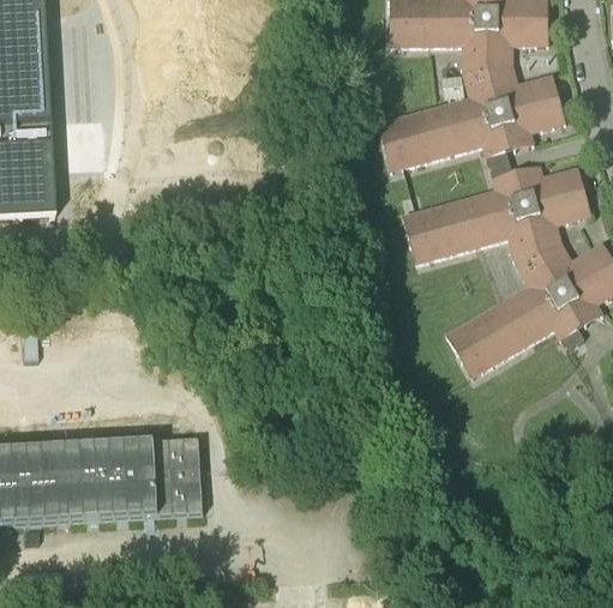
[(0,0),(0,214),(50,212),(40,0),(0,0)]
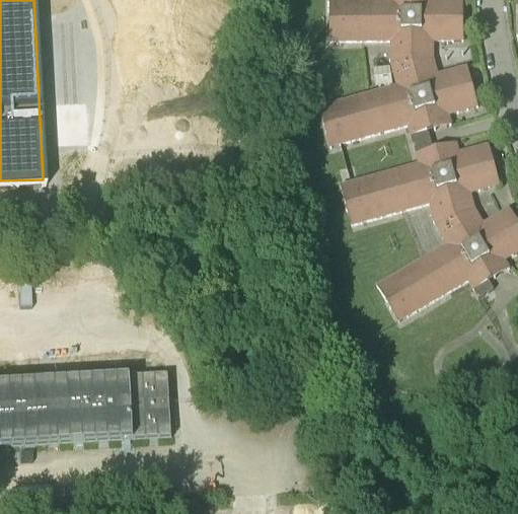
[(328,0),(328,40),(390,40),(390,62),(396,84),(317,105),(328,145),(408,124),(410,134),(450,123),(447,113),(477,104),(466,65),(436,73),(432,56),(432,40),(462,40),(462,0),(328,0)]
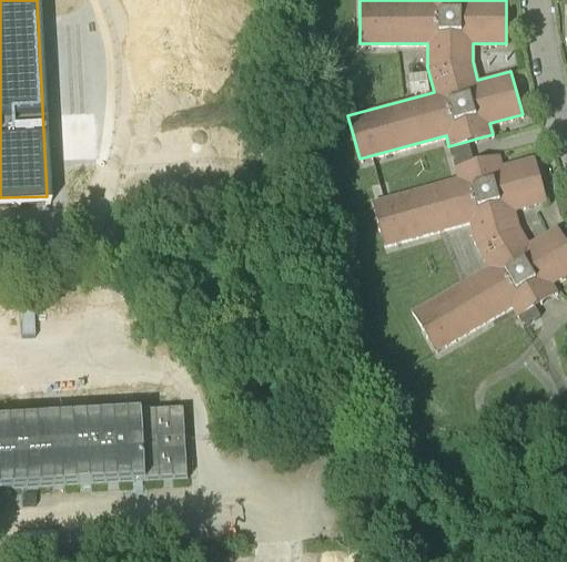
[(502,165),(498,154),(454,166),(457,177),(371,201),(383,245),(469,221),(476,245),(488,266),(411,312),(434,350),(510,305),(517,315),(556,293),(550,283),(566,273),(566,243),(556,226),(527,243),(518,227),(513,210),(546,201),(534,156),(502,165)]
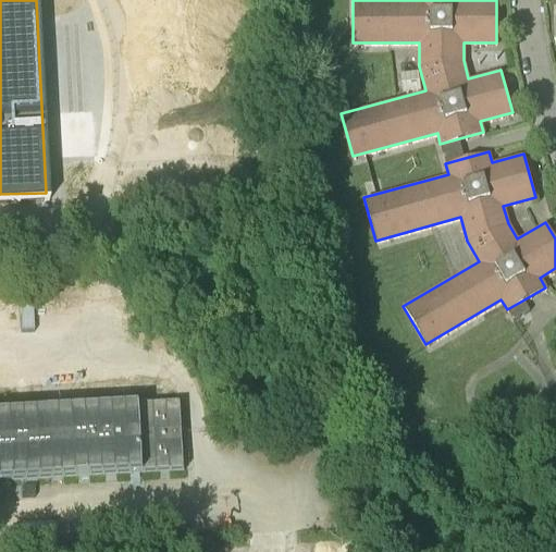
[(524,299),(507,309),(513,319),(530,308),(524,299)]
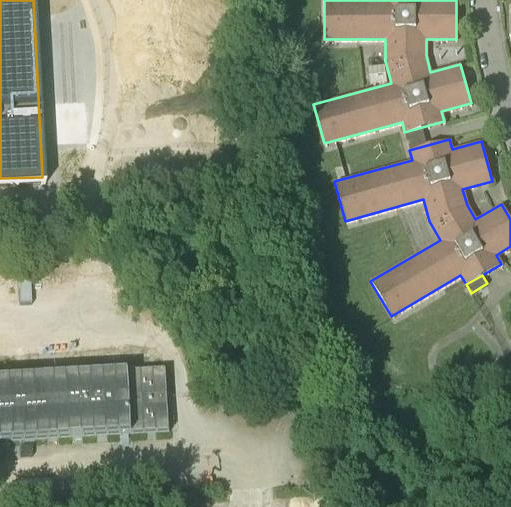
[(170,374),(0,380),(0,444),(173,438),(170,374)]
